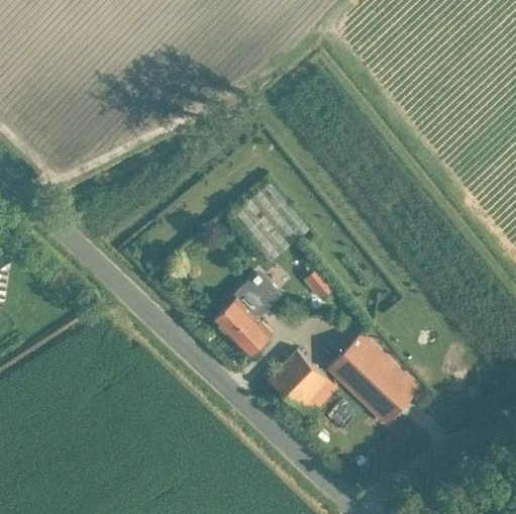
[(311,229),(271,182),(230,215),(271,263),(311,229)]
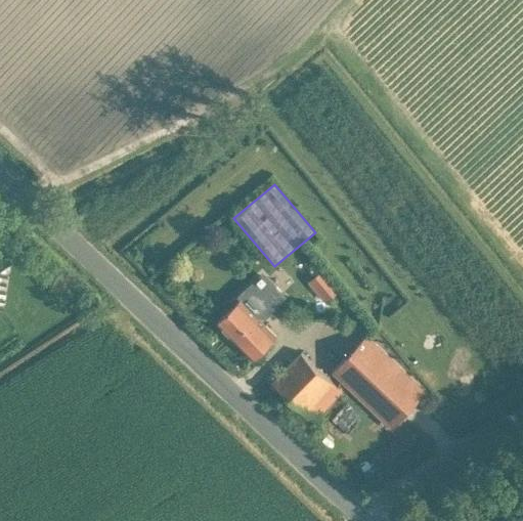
[(232,309),(218,323),(254,360),(269,346),(277,338),(263,322),(288,298),(263,272),(237,297),(242,301),(232,309)]
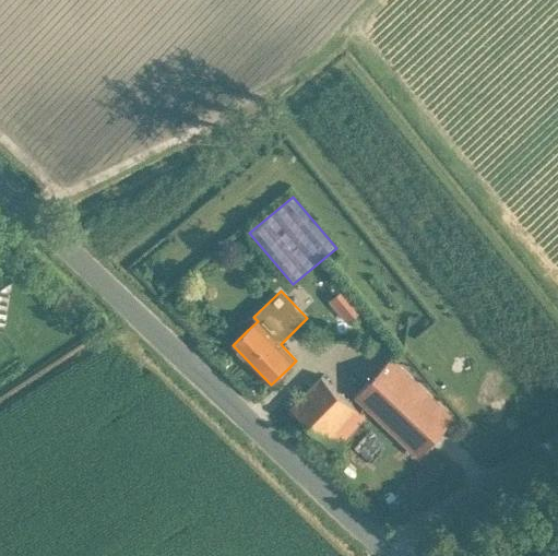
[(358,294),(340,303),(352,329),(370,320),(358,294)]
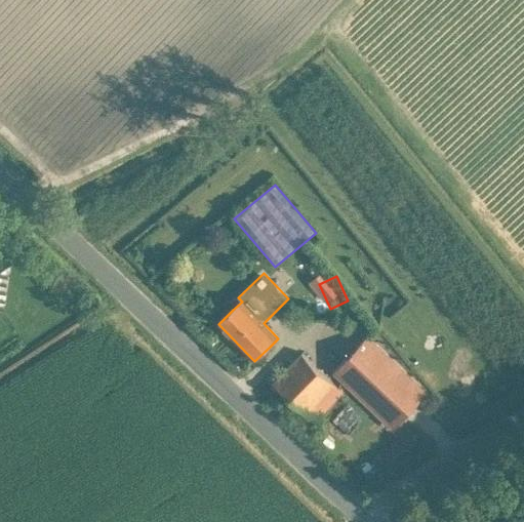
[(368,337),(334,373),(394,430),(428,394),(368,337)]
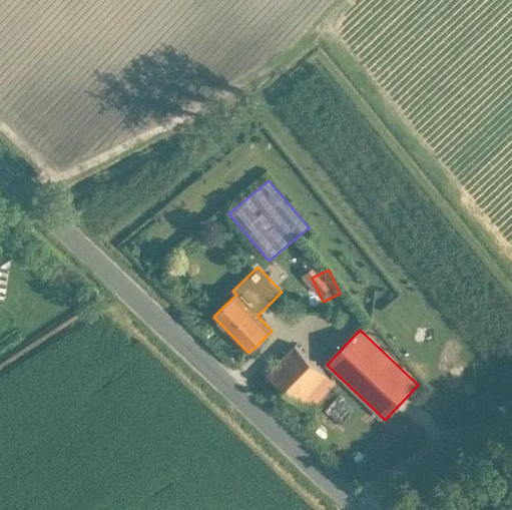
[(297,347),(269,376),(308,413),(337,385),(297,347)]
